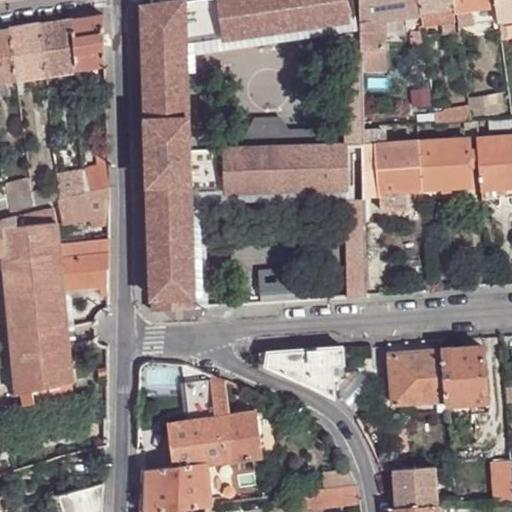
[(219,0),(189,0),(183,1),(185,42),(194,40),(226,36),(219,0)]
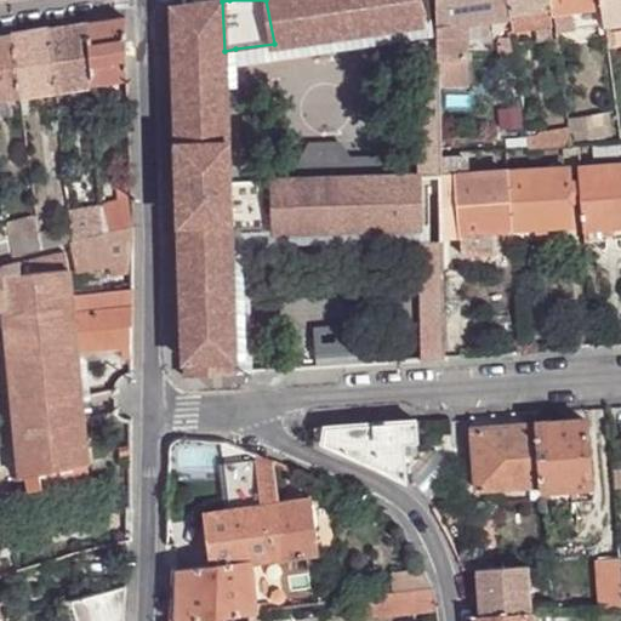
[(266,0),(274,44),(423,21),(421,3),(421,0),(266,0)]
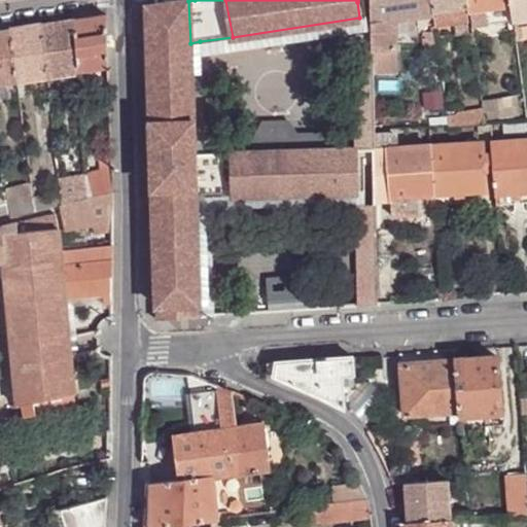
[(430,0),(370,0),(370,24),(370,30),(372,76),(393,75),(393,53),(394,53),(394,21),(433,15),(432,11),(430,0)]
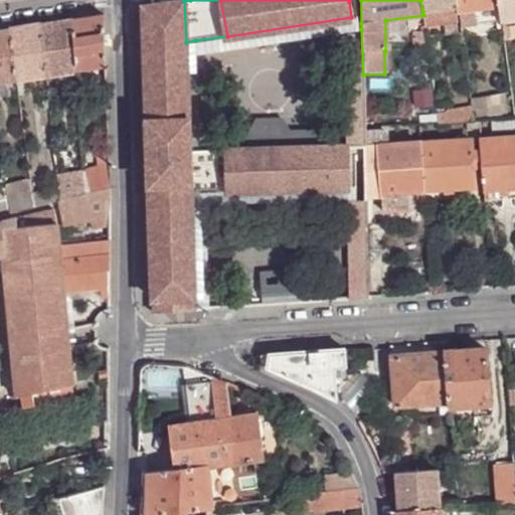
[(420,0),(422,11),(423,15),(424,26),(458,21),(456,6),(457,6),(456,0),(420,0)]
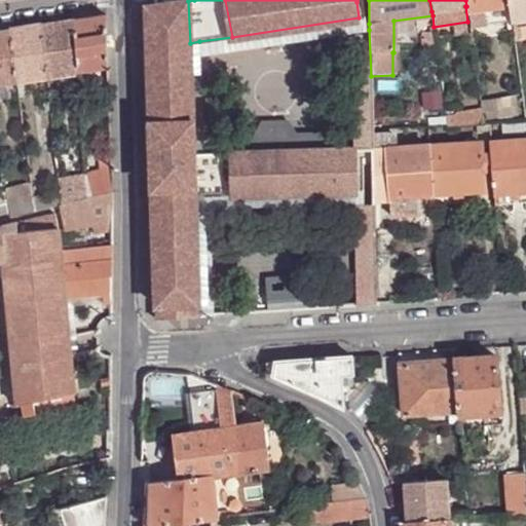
[(510,7),(510,6),(509,0),(465,0),(466,6),(467,12),(470,12),(485,10),(487,26),(511,23),(509,7),(510,7)]
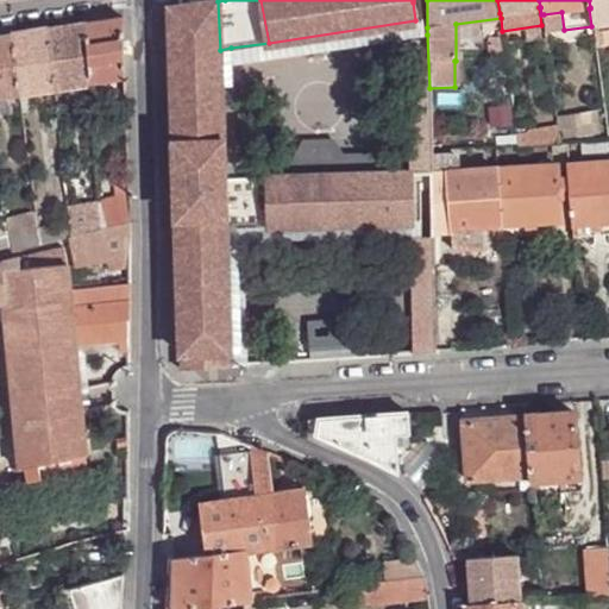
[(608,23),(608,0),(589,0),(590,7),(590,8),(592,26),(608,23)]
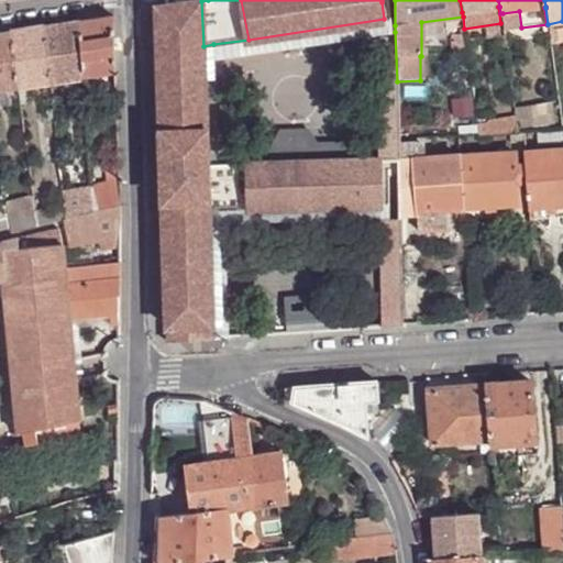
[(157,8),(161,132),(206,130),(203,46),(201,1),(157,8)]
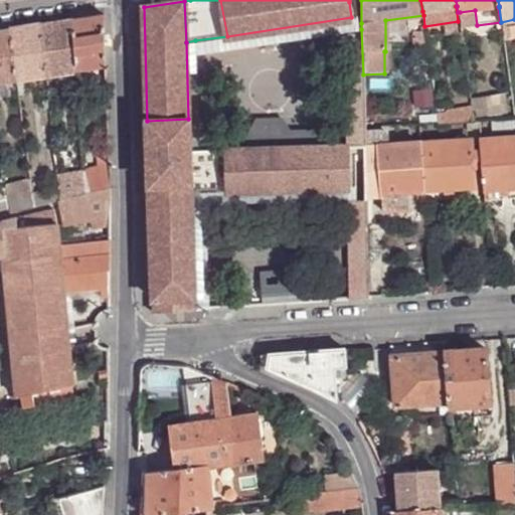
[(475,10),(460,12),(462,27),(477,25),(475,10)]
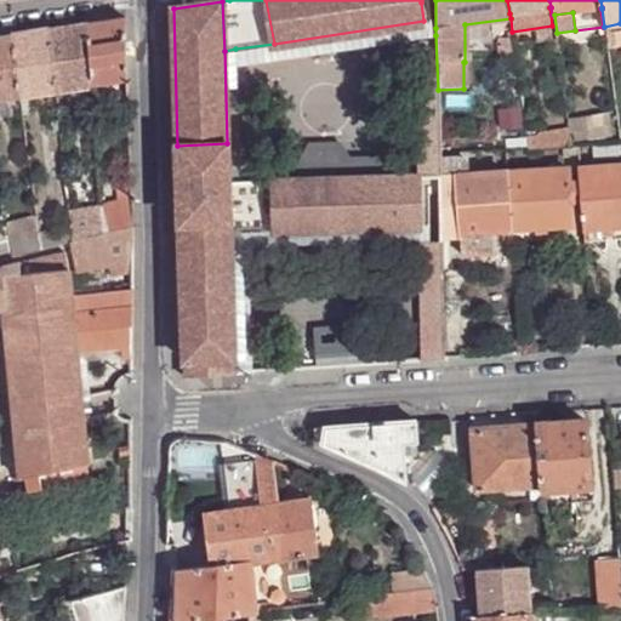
[(125,17),(89,23),(92,85),(127,80),(125,17)]
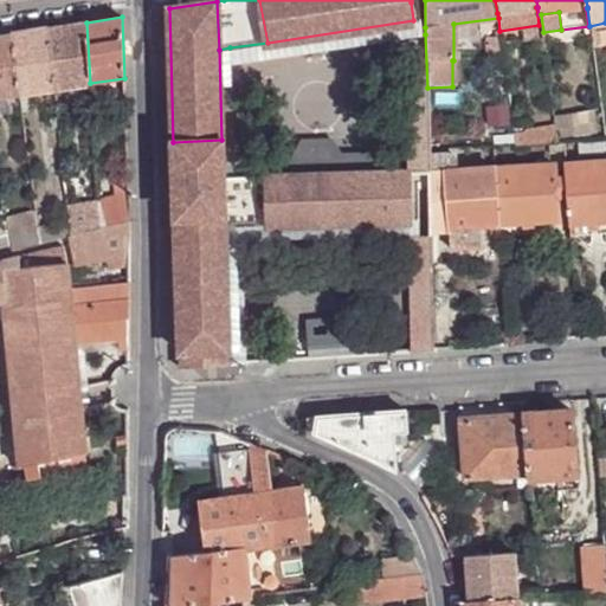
[(86,23),(49,27),(55,88),(90,83),(86,23)]
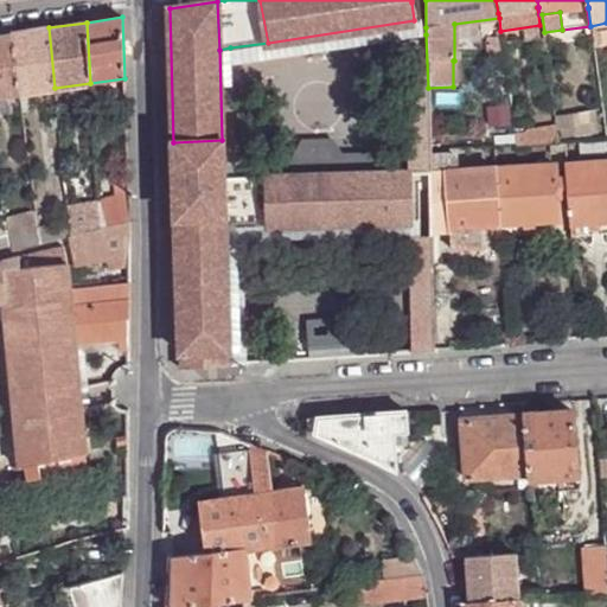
[(49,27),(11,33),(19,94),(55,88),(49,27)]
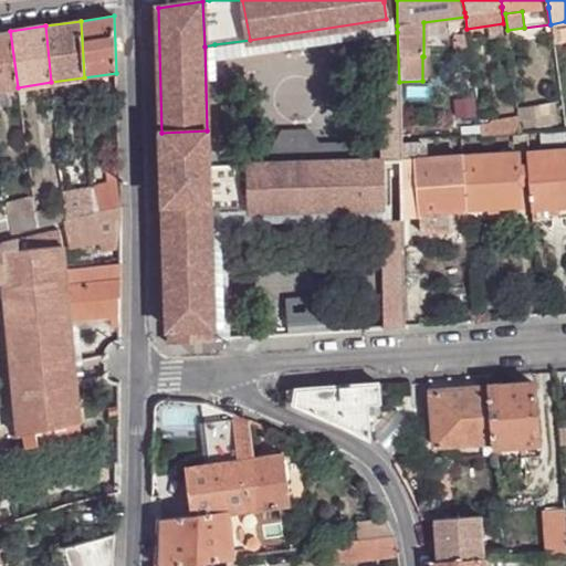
[(10,31),(0,32),(0,90),(18,87),(10,31)]
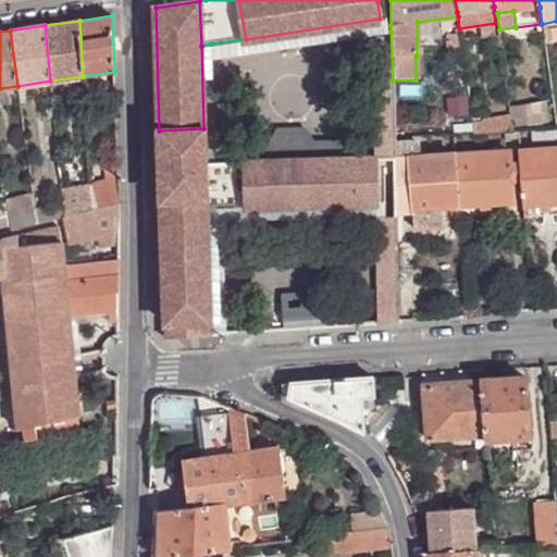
[(395,148),(394,140),(393,81),(391,32),(373,33),(375,158),(395,158),(395,148)]
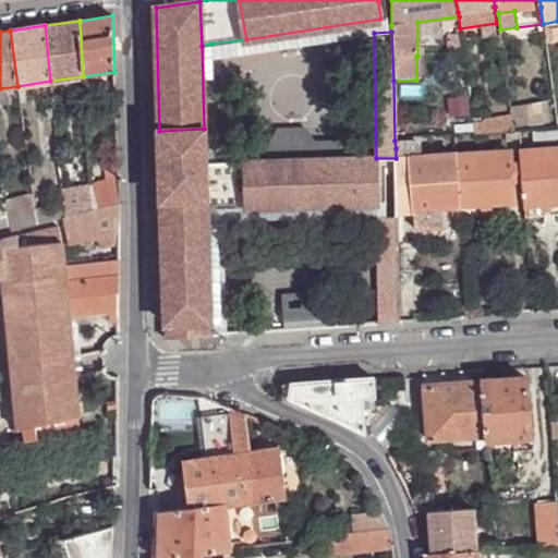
[(204,129),(205,164),(216,164),(211,44),(202,46),(204,129)]
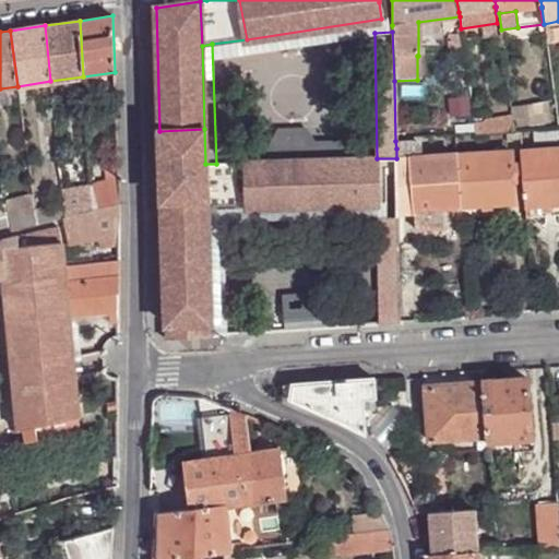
[(474,119),(476,134),(514,132),(511,117),(474,119)]
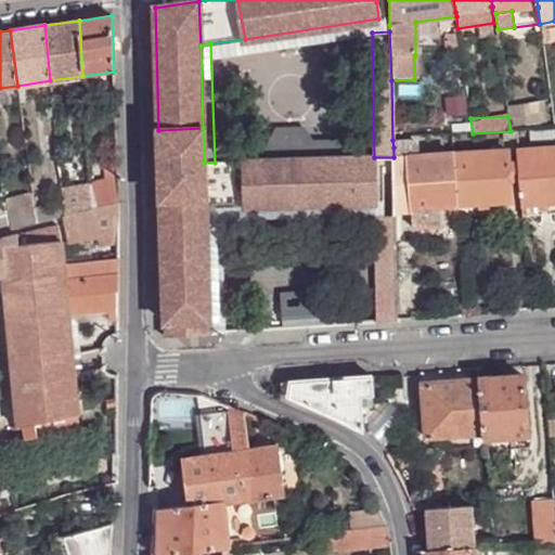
[(160,201),(162,201),(205,198),(204,163),(203,128),(158,130),(160,201)]
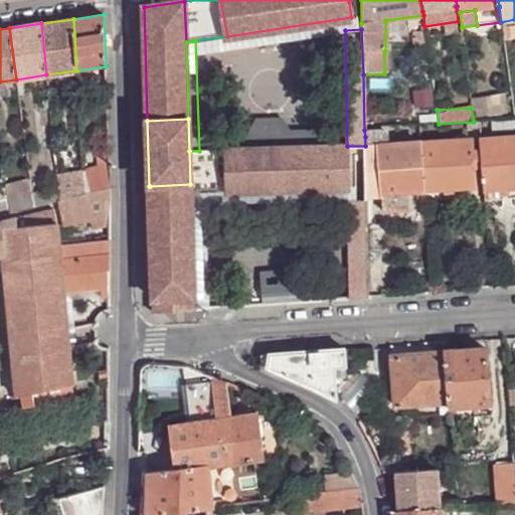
[(225,137),(219,150),(224,150),(342,146),(328,134),(289,135),(281,122),(255,122),(247,136),(225,137)]
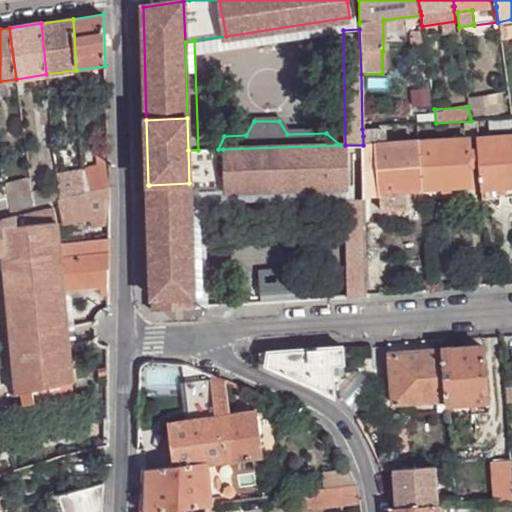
[(405,191),(422,190),(418,144),(386,147),(385,136),(363,136),(363,145),(363,159),(363,194),(378,193),(380,211),(406,210),(405,191)]
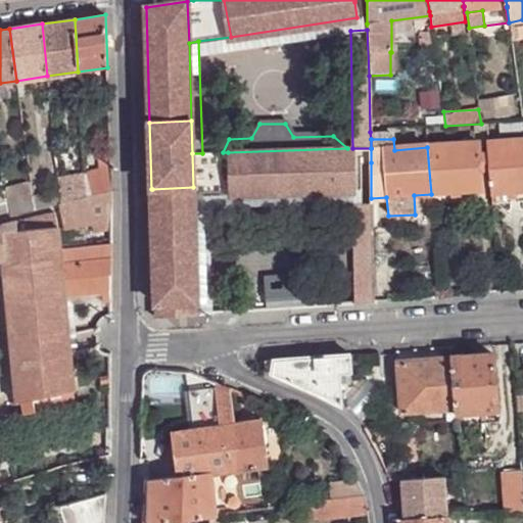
[(492,194),(522,191),(522,140),(489,143),(489,154),(490,171),(492,194)]
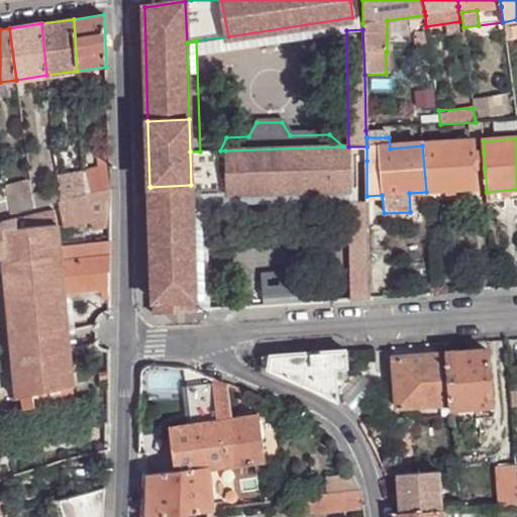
[(422,145),(426,192),(467,189),(478,188),(477,170),(475,153),(474,141),(422,145)]
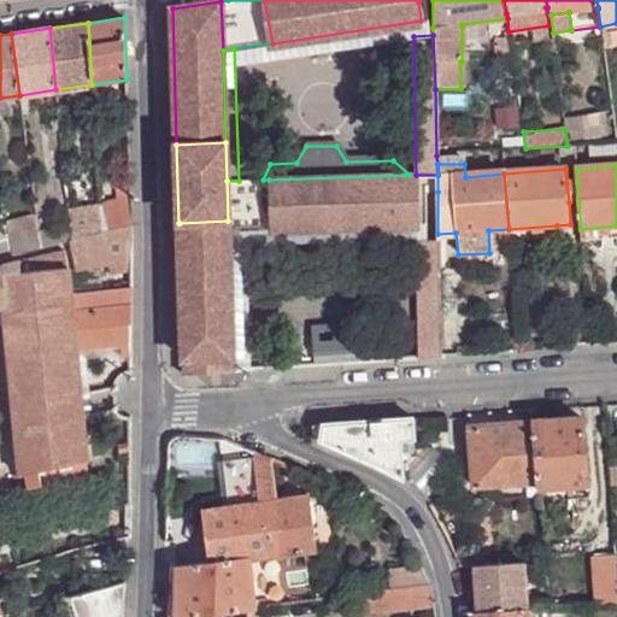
[(415,175),(410,175),(269,180),(271,230),(416,227),(416,216),(416,192),(415,175)]
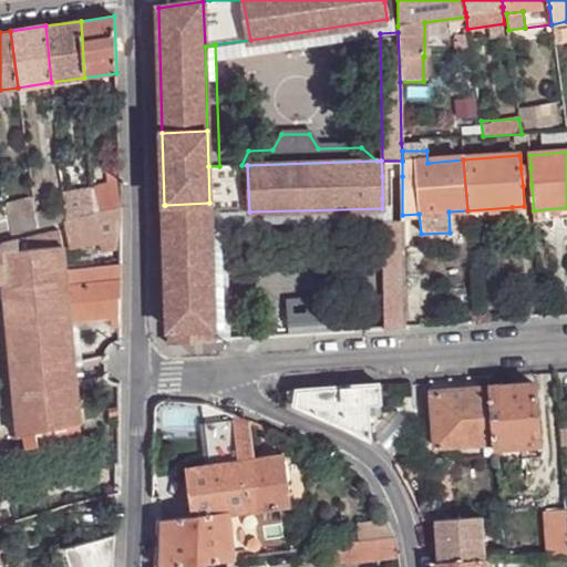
[(120,181),(120,164),(106,164),(106,184),(120,181)]
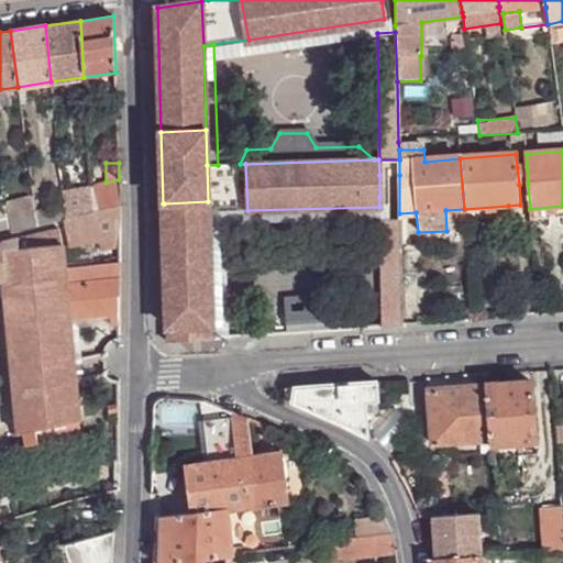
[(245,164),(240,164),(218,165),(207,165),(208,201),(208,211),(247,210),(245,164)]
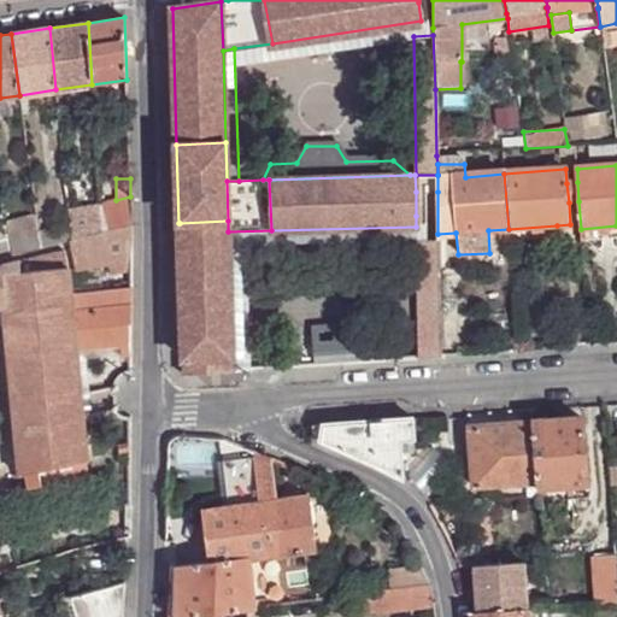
[(569,203),(579,201),(577,182),(566,183),(569,203)]
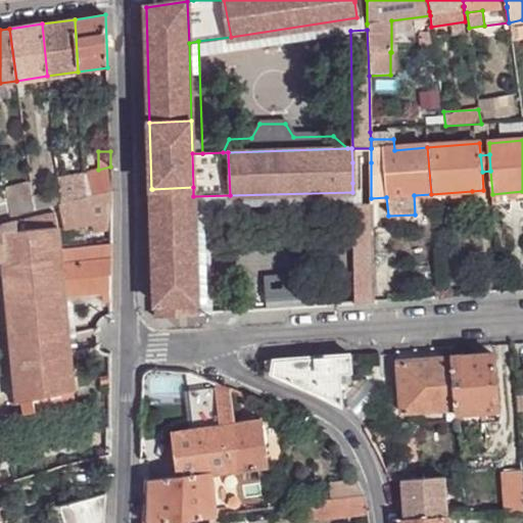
[(98,170),(85,174),(85,185),(86,196),(111,190),(110,167),(98,170)]
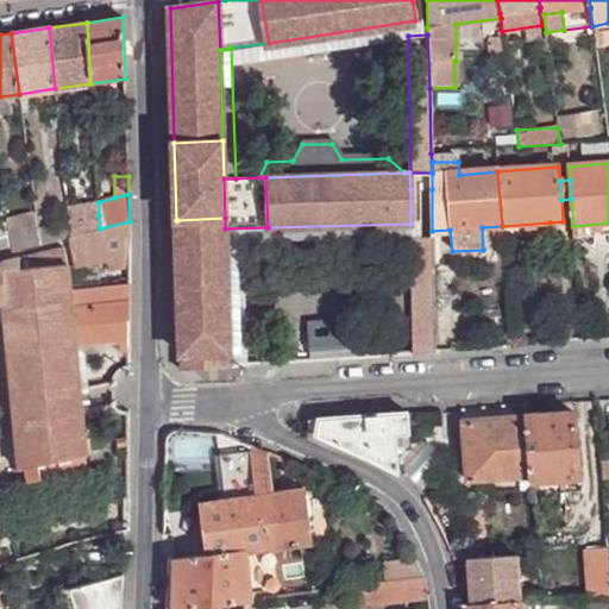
[(98,199),(66,202),(68,223),(69,237),(100,228),(99,215),(99,202),(98,199)]
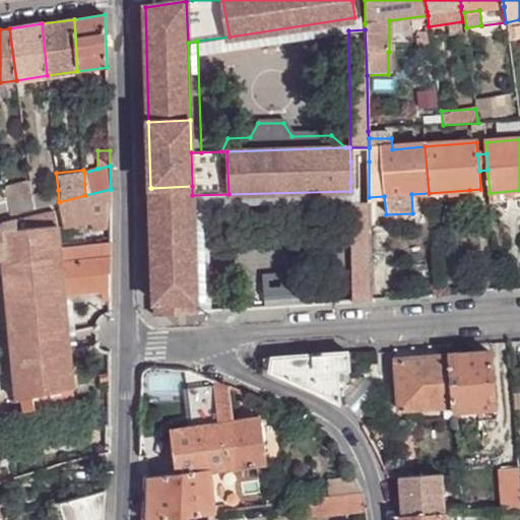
[(19,199),(5,202),(7,215),(34,208),(31,196),(29,180),(17,183),(19,199)]
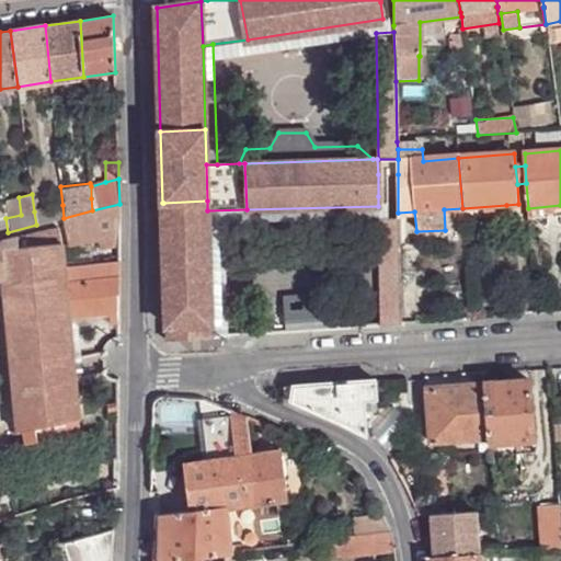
[(168,342),(210,339),(209,272),(208,220),(207,210),(207,201),(163,203),(168,342)]
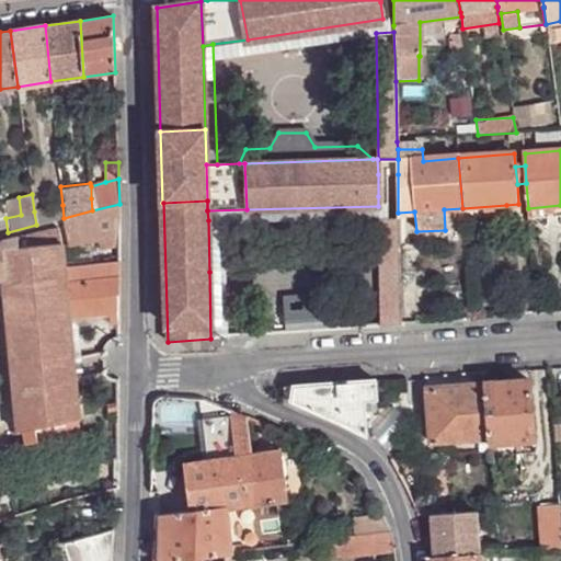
[(92,210),(64,218),(61,219),(67,248),(96,241),(119,237),(119,204),(92,210)]
